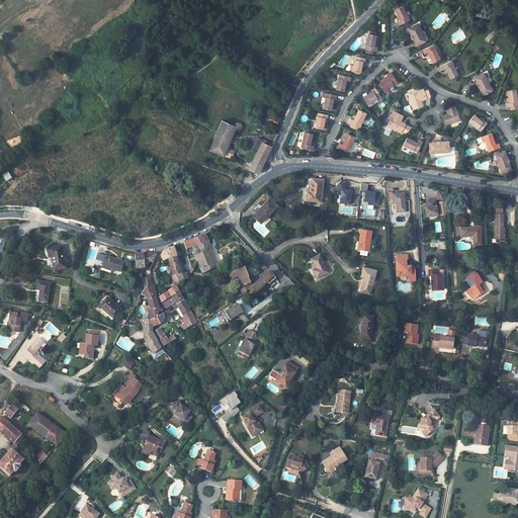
[(393,10),(397,18),(399,21),(397,22),(395,23),(397,26),(406,21),(402,12),(405,11),(402,5),(393,10)]
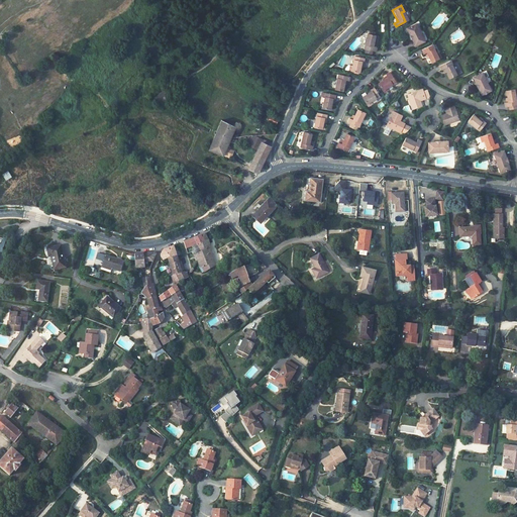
[(460,8),(457,13),(461,16),(466,11),(460,8)]
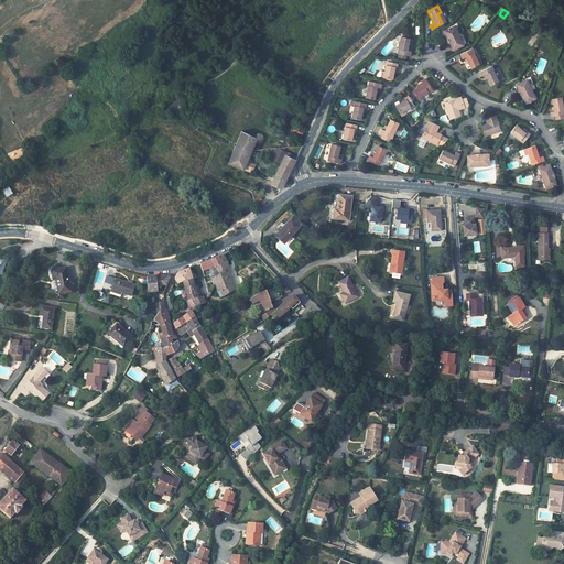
[(445,38),(447,43),(446,44),(449,52),(459,46),(453,32),(449,28),(440,32),(442,38),(443,39),(445,38)]
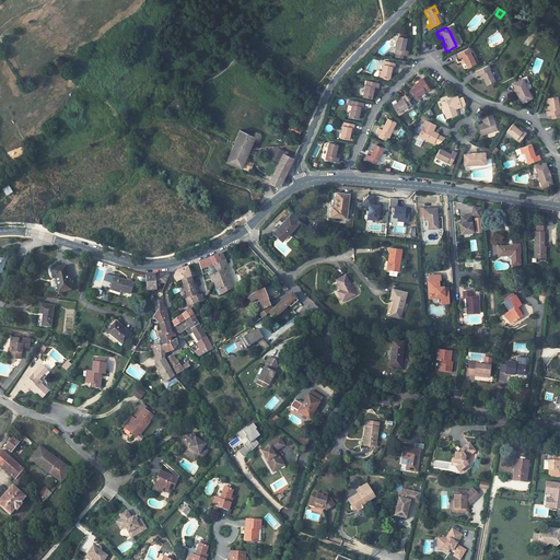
[(404,53),(405,46),(407,47),(408,41),(404,41),(405,37),(398,36),(398,37),(397,39),(396,38),(393,54),(395,55),(403,57),(405,58),(407,53),(404,53)]
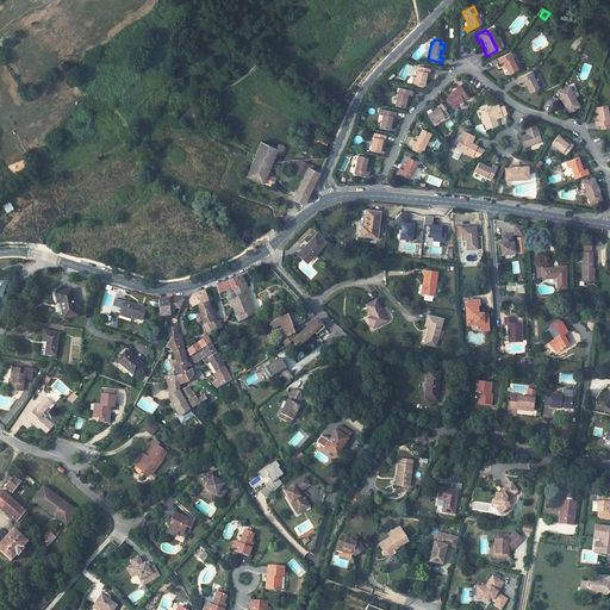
[(506,54),(495,60),(496,62),(497,64),(498,63),(500,62),(503,67),(508,75),(518,69),(515,63),(512,64),(508,56),(506,54)]
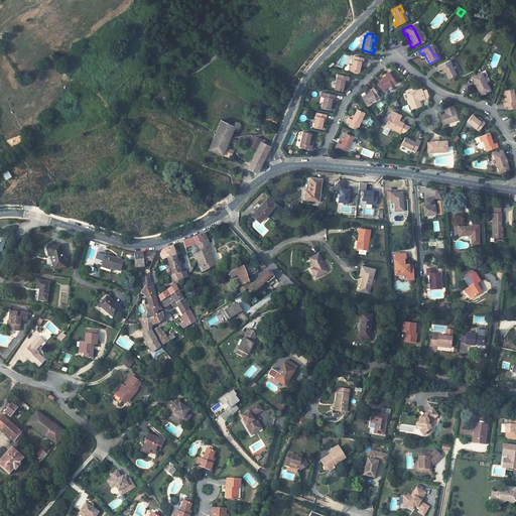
[(352,57),(351,67),(348,67),(347,72),(357,74),(358,67),(359,62),(360,62),(361,62),(362,59),(352,57)]
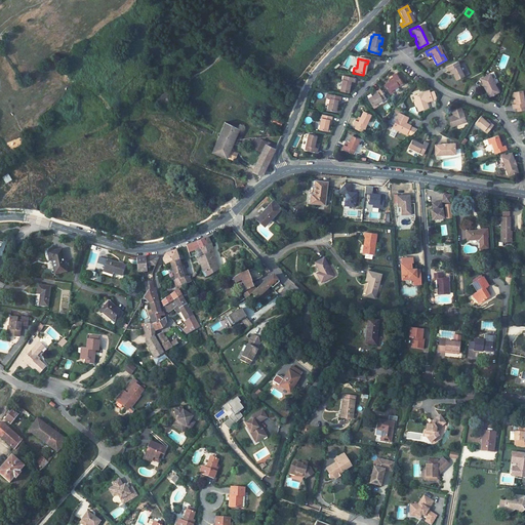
[(450,73),(454,81),(465,76),(461,71),(459,73),(455,65),(454,63),(444,68),(445,70),(445,71),(447,71),(449,70),(450,73)]
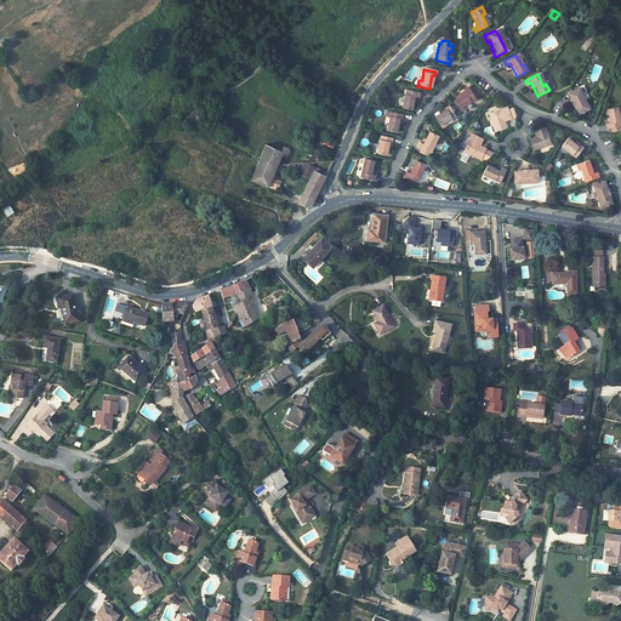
[(462,104),(472,97),(465,86),(461,89),(462,90),(463,93),(460,96),(453,101),(459,110),(465,107),(462,104)]
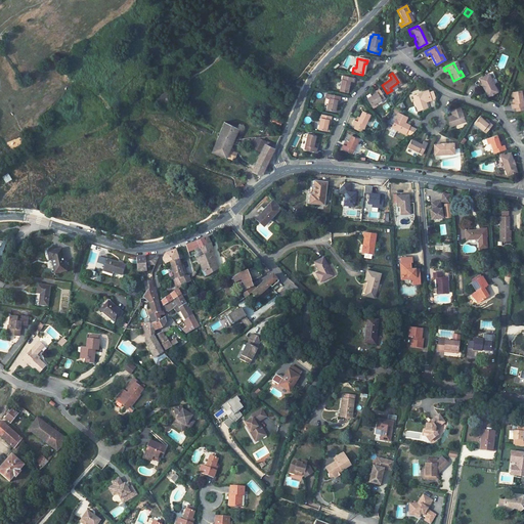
[(494,91),(485,75),(485,74),(476,79),(476,80),(479,85),(480,85),(483,89),(481,89),(485,96),(494,91)]
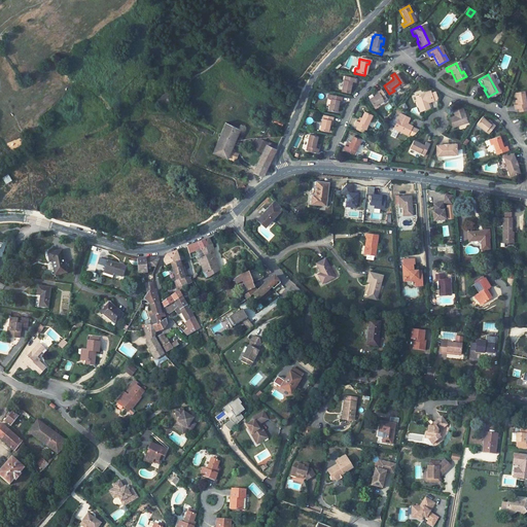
[(348,88),(349,82),(351,83),(353,83),(353,79),(343,76),(339,92),(347,94),(348,88)]
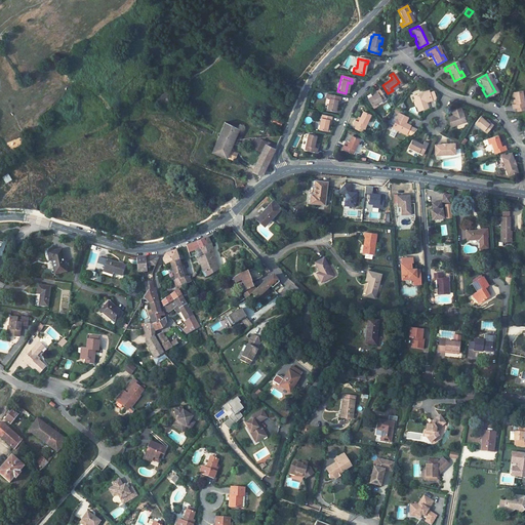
[(372,95),(366,99),(371,109),(377,106),(375,104),(385,98),(378,90),(376,91),(377,93),(372,95)]
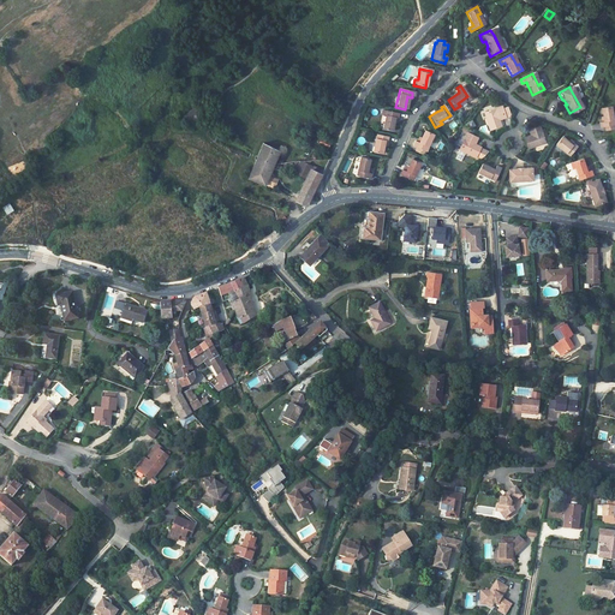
[(499,107),(483,113),(489,129),(499,125),(497,120),(496,119),(499,118),(500,119),(506,117),(502,109),(499,107)]
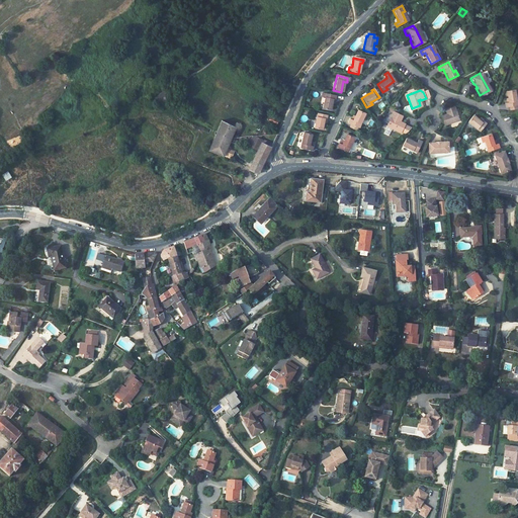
[(517,91),(506,92),(507,99),(508,103),(506,103),(505,103),(505,108),(509,107),(517,107),(517,96),(517,91)]
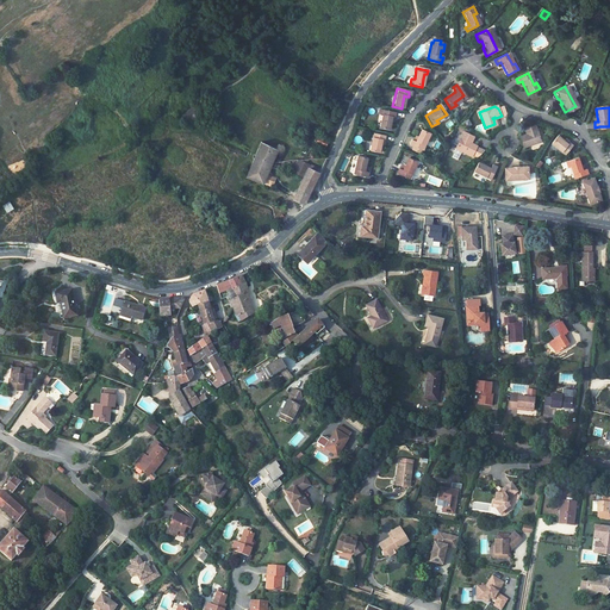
[(381,109),(378,128),(388,130),(390,123),(391,117),(393,118),(394,112),(381,109)]
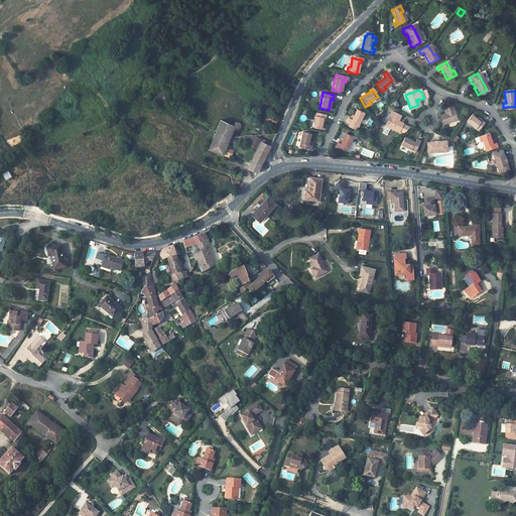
[(452,112),(449,105),(441,107),(442,111),(444,111),(444,113),(443,114),(439,114),(441,123),(453,121),(452,112)]
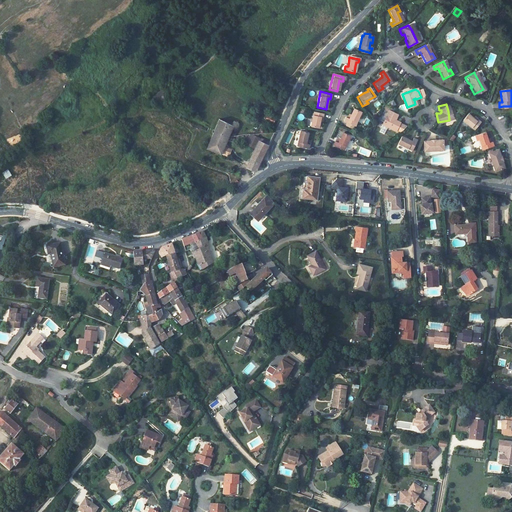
[(388,112),(381,126),(394,133),(399,124),(394,122),(392,120),(394,118),(396,118),(397,116),(393,114),(388,111),(390,109),(384,106),(382,109),(388,112)]
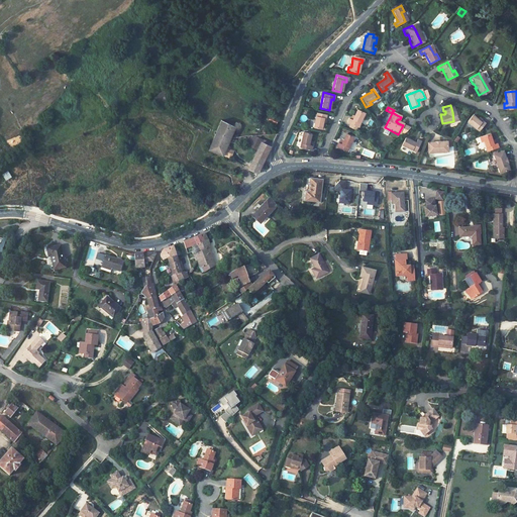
[(349,119),(347,123),(351,124),(358,128),(363,118),(365,118),(367,114),(357,110),(354,116),(352,120),(351,120),(349,119)]
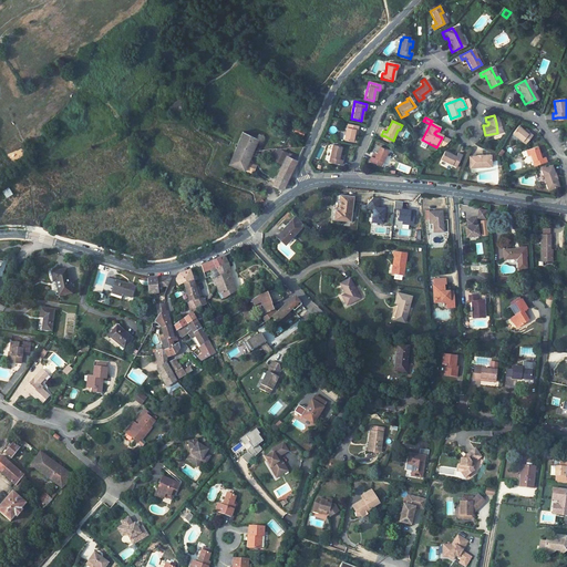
[(346,124),(342,140),(352,142),(353,135),(354,130),(356,130),(357,126),(346,124)]
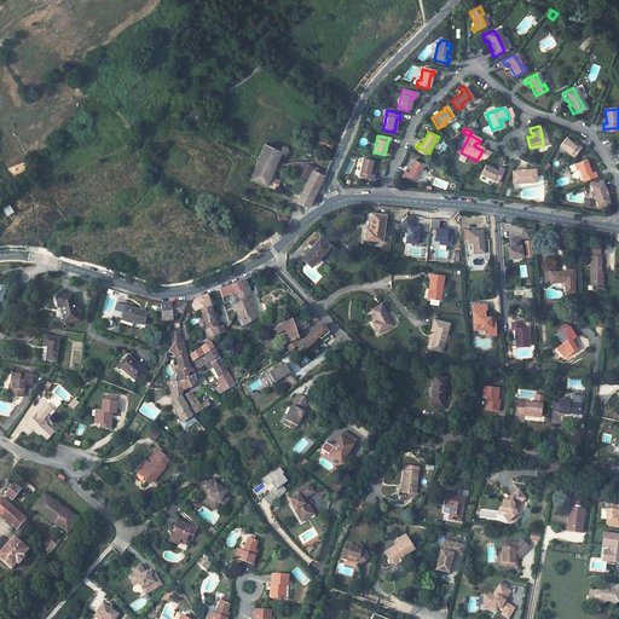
[(571,145),(563,139),(557,146),(571,158),(579,149),(577,145),(576,146),(573,149),(571,145)]
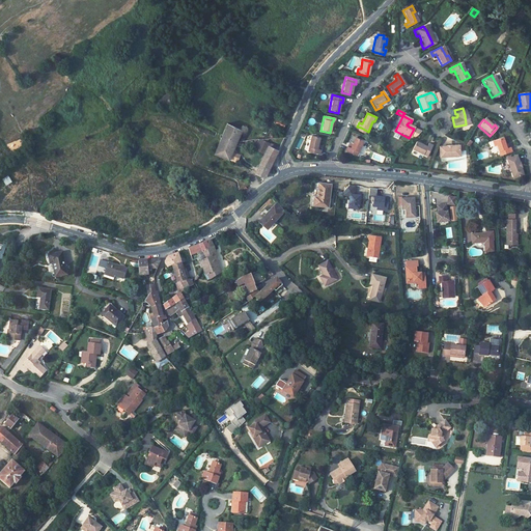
[(227,123),(215,154),(229,160),(232,152),(238,142),(243,130),(227,123)]
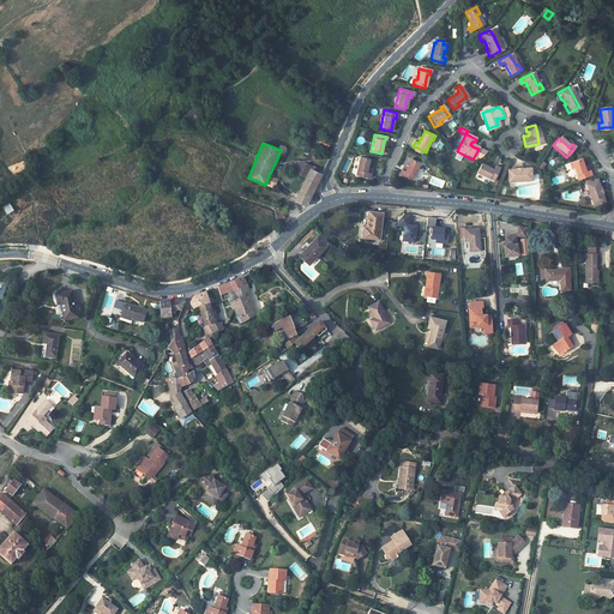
[(359,156),(355,174),(368,176),(369,170),(368,170),(366,170),(367,166),(369,158),(359,156)]
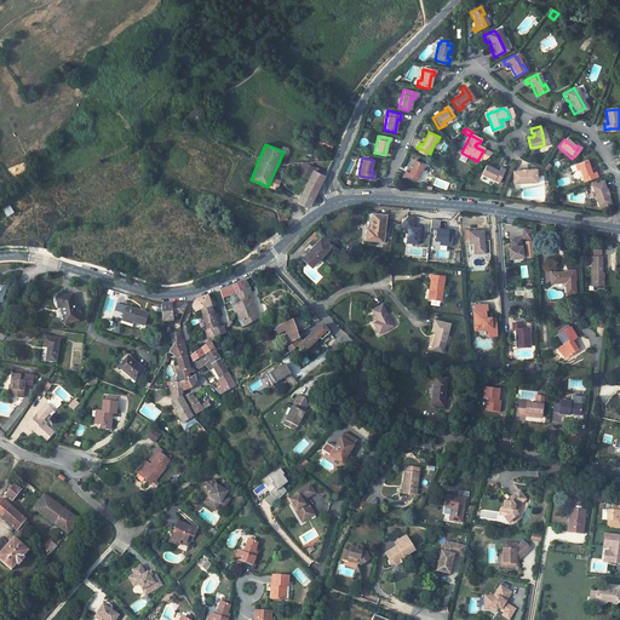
[(415,184),(424,166),(414,161),(411,170),(409,173),(407,172),(405,172),(403,178),(415,184)]
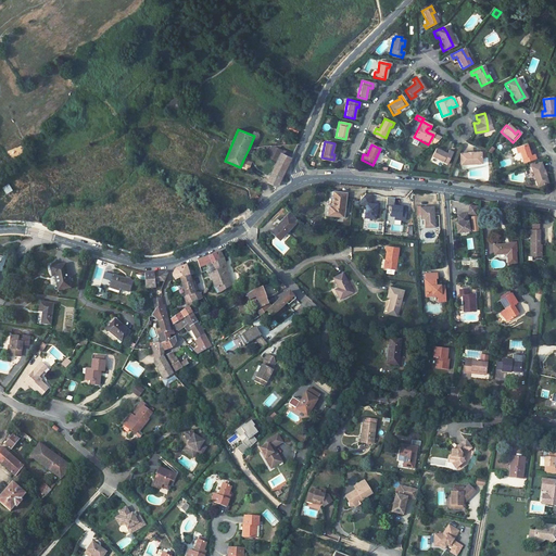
[(525,144),(514,148),(516,154),(519,153),(522,163),(535,160),(533,155),(530,155),(529,156),(528,152),(525,144)]
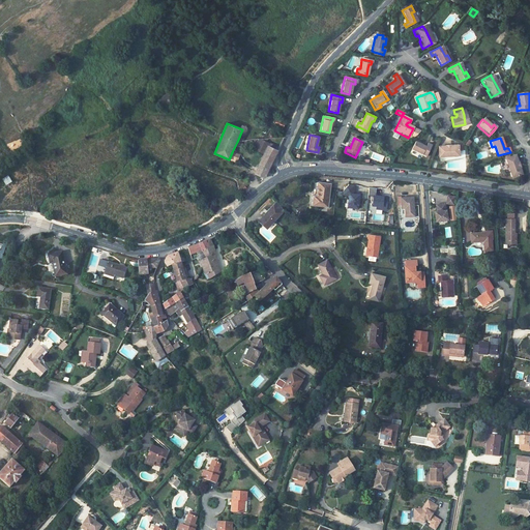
[(265,178),(277,150),(276,150),(273,149),(268,146),(269,144),(260,140),(255,149),(264,154),(255,173),(265,178)]
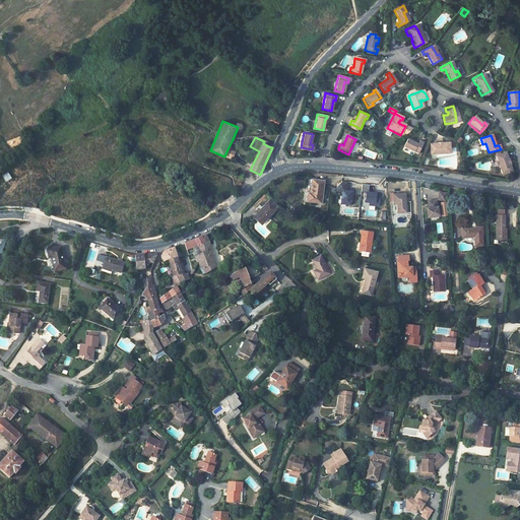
[(263,143),(268,146),(271,140),(266,137),(264,141),(263,143)]
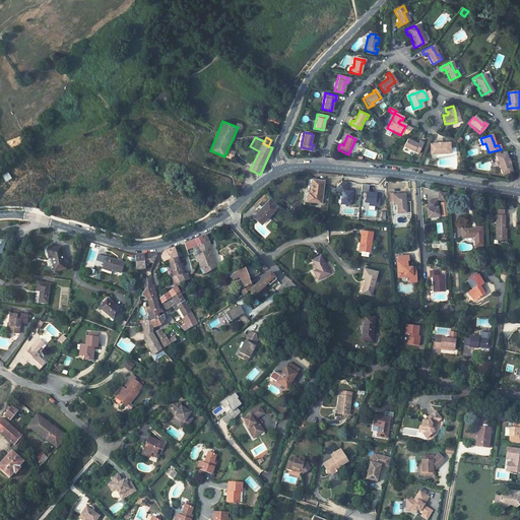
[(401,145),(415,153),(420,143),(417,140),(417,141),(416,142),(415,143),(412,141),(406,138),(401,145)]
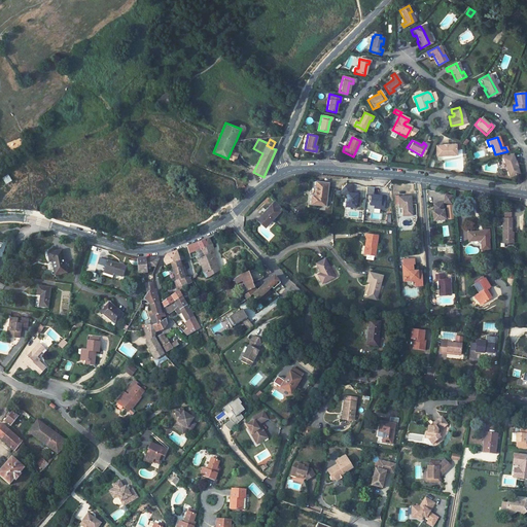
[(435,156),(456,155),(455,144),(448,145),(448,146),(443,146),(443,145),(434,145),(435,156)]
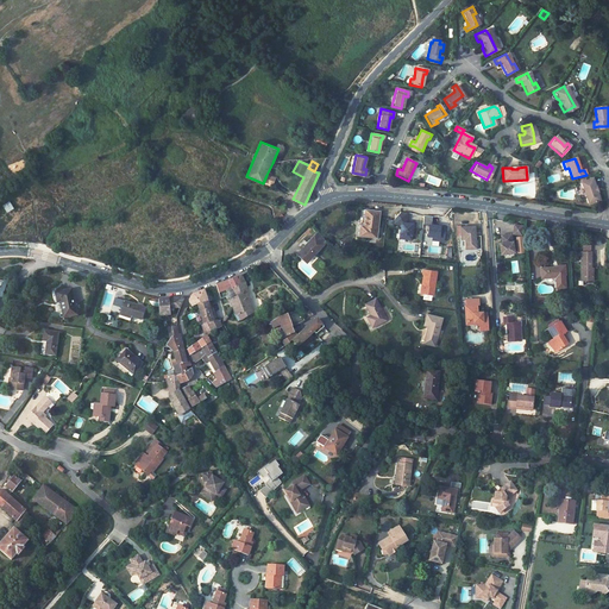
[(263,183),(271,188),(275,179),(267,175),(263,183)]
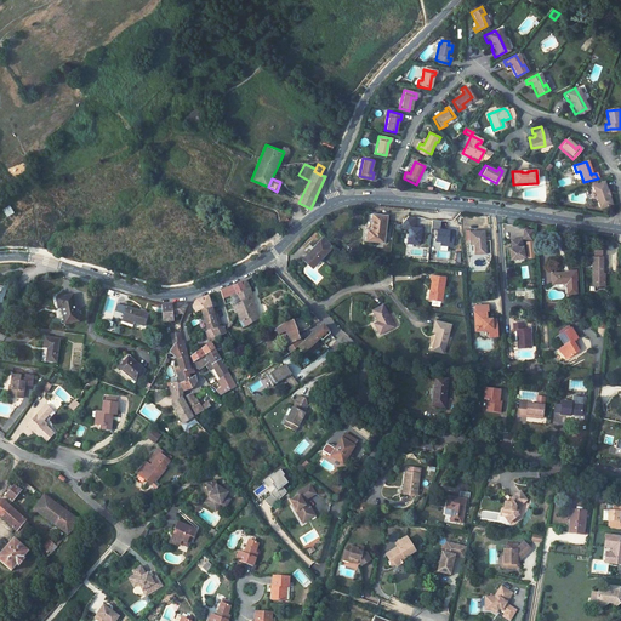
[(591,187),(598,211),(611,208),(608,199),(607,199),(604,192),(605,191),(603,183),(597,184),(591,187)]
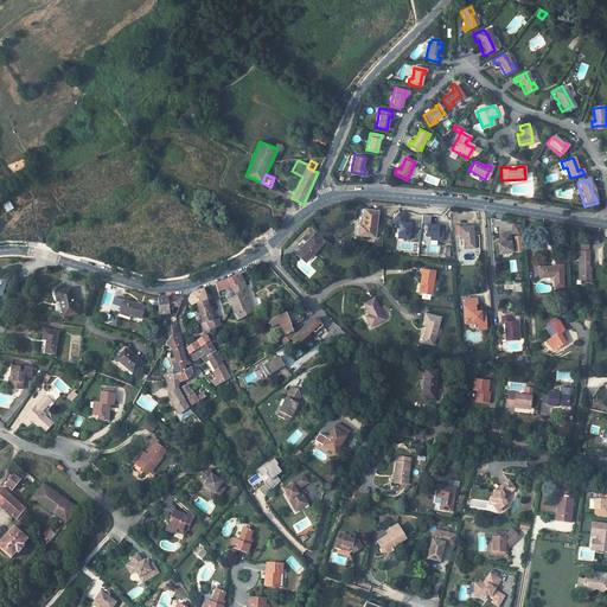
[(12,199),(2,204),(7,212),(25,203),(20,195),(12,199)]
